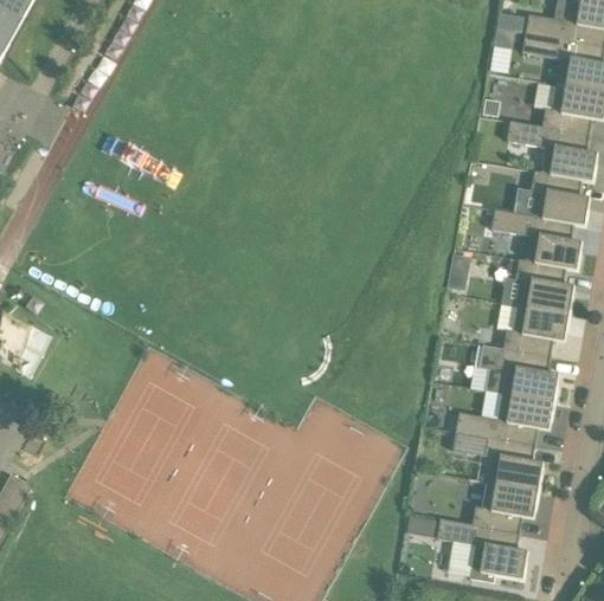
[(0,56),(31,0),(0,0),(0,56)]
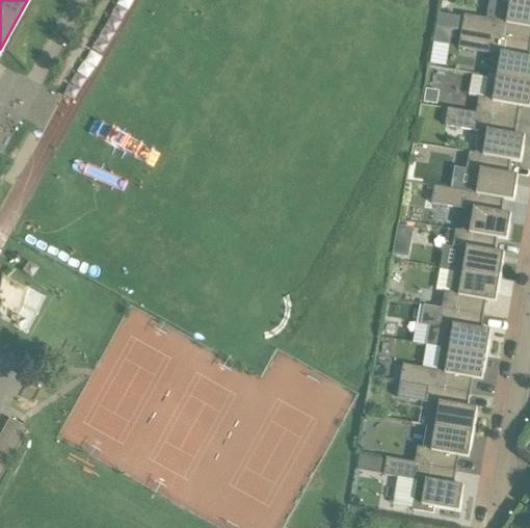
[(464,12),(460,29),(529,42),(529,41),(529,1),(522,0),(500,0),(497,19),(464,12)]
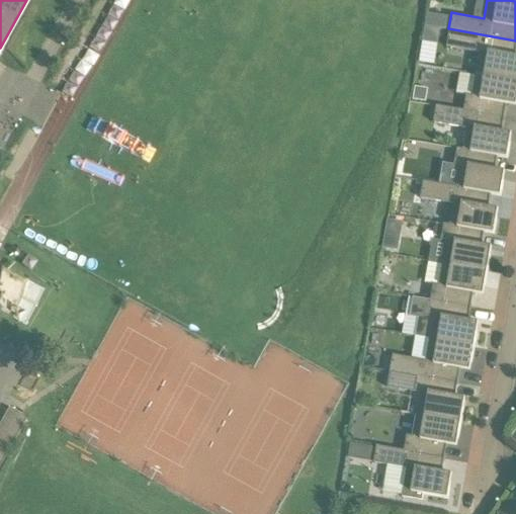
[(439,27),(423,25),(421,38),(436,41),(439,27)]
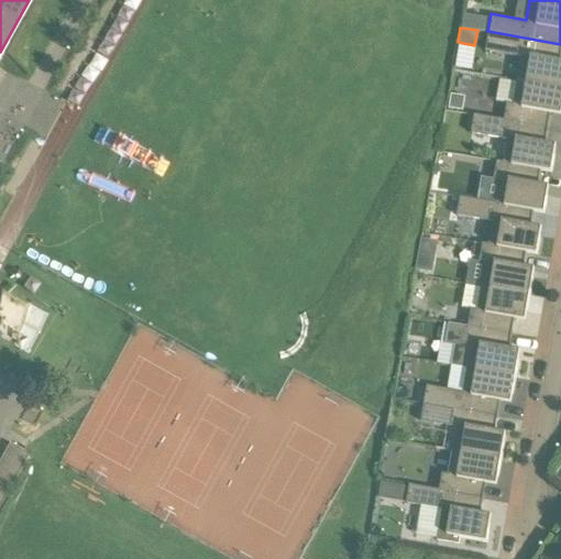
[(520,55),(516,78),(560,86),(560,59),(558,59),(560,44),(487,31),(484,48),(520,55)]
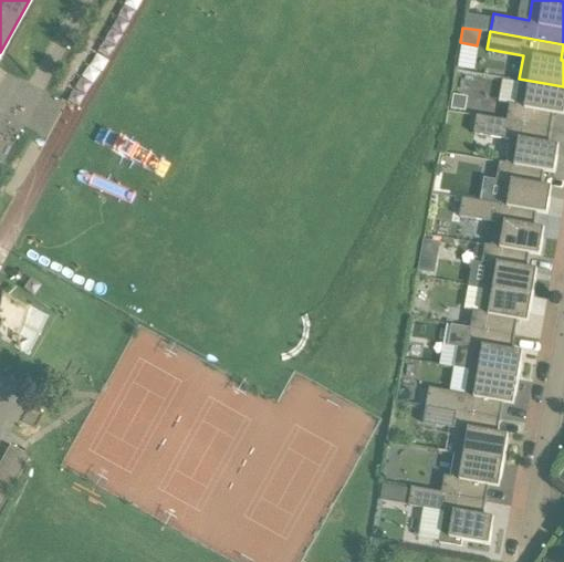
[(505,120),(550,127),(552,112),(563,114),(563,107),(563,86),(519,79),(514,103),(509,102),(505,118),(505,120)]
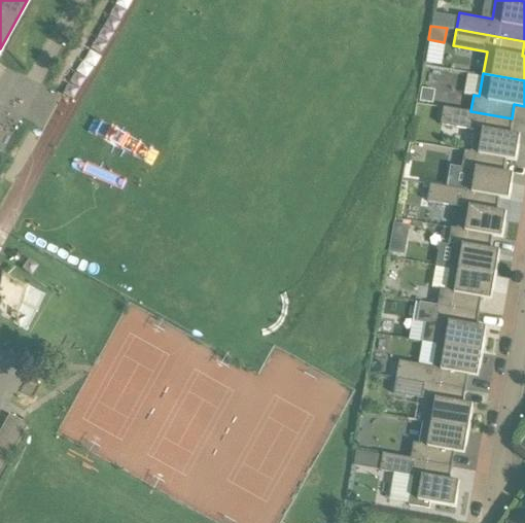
[(433,94),(429,88),(420,85),(418,99),(432,102),(433,94)]
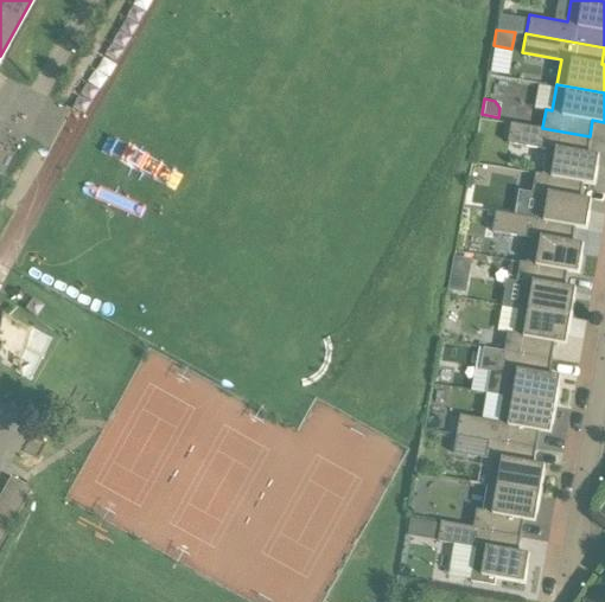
[(507,141),(546,147),(541,172),(541,173),(581,180),(581,181),(593,183),(598,154),(586,152),(590,136),(542,128),(542,127),(510,121),(507,141)]
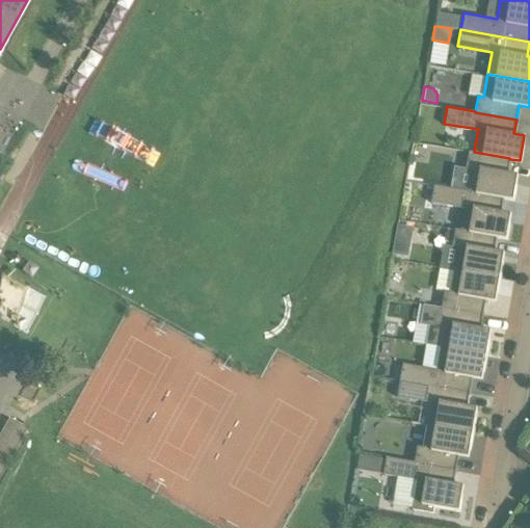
[(465,167),(471,168),(467,189),(467,190),(503,196),(502,198),(512,200),(518,174),(507,173),(509,159),(509,158),(474,152),(474,151),(468,150),(465,167)]
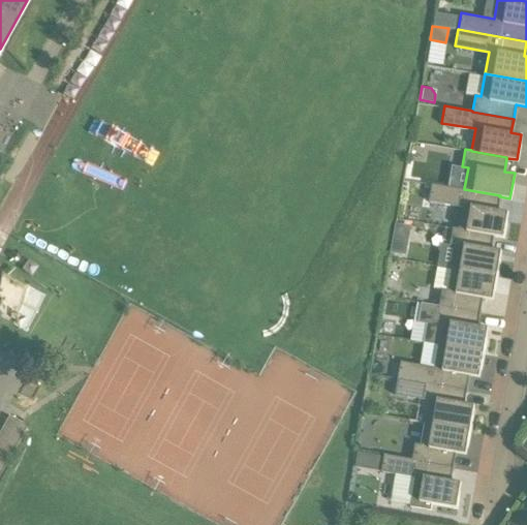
[(428,199),(462,206),(458,227),(458,228),(493,235),(503,237),(507,212),(497,210),(499,196),(500,195),(464,189),(464,188),(431,183),(428,199)]
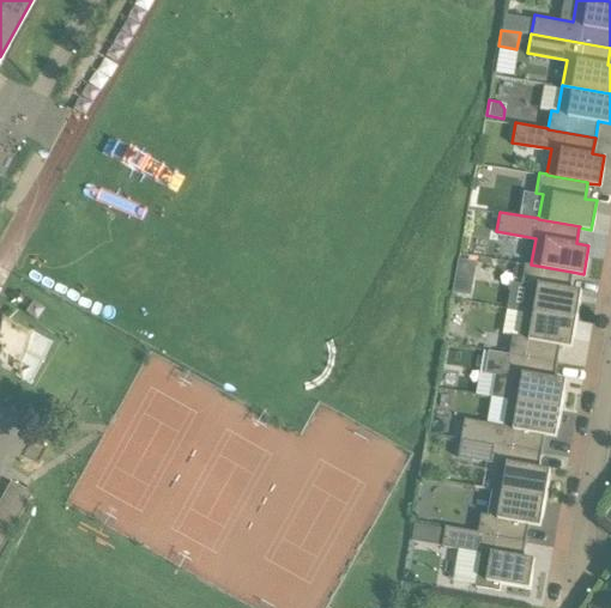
[(527,283),(522,309),(575,318),(581,290),(569,287),(572,272),(531,265),(531,263),(524,262),(520,281),(527,283)]
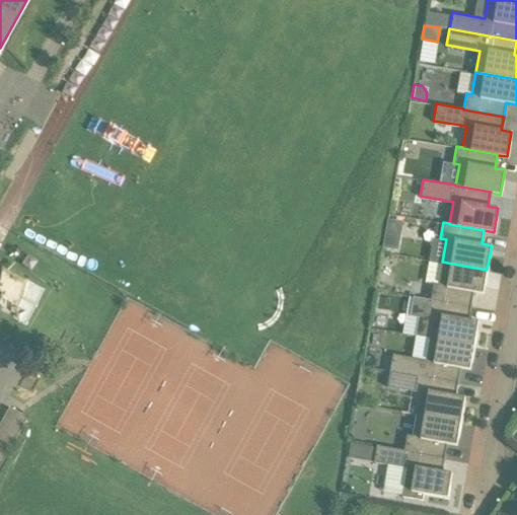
[(399,235),(399,234),(384,231),(383,232),(381,245),(396,248),(399,235)]
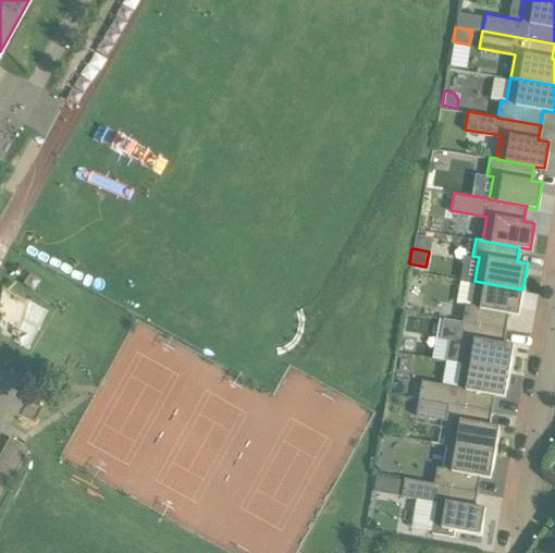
[(465,303),(461,320),(505,328),(507,314),(518,315),(522,290),(475,281),(470,304),(465,303)]
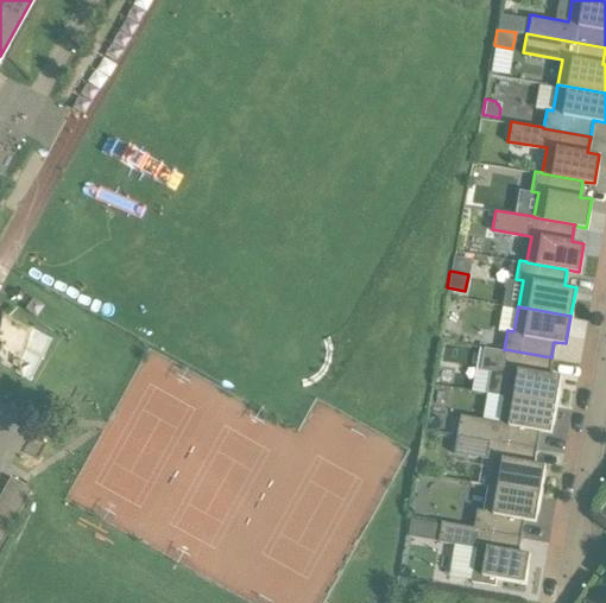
[(484,392),(503,395),(555,404),(559,385),(547,383),(551,357),(504,349),(481,346),(478,366),(487,368),(484,392)]
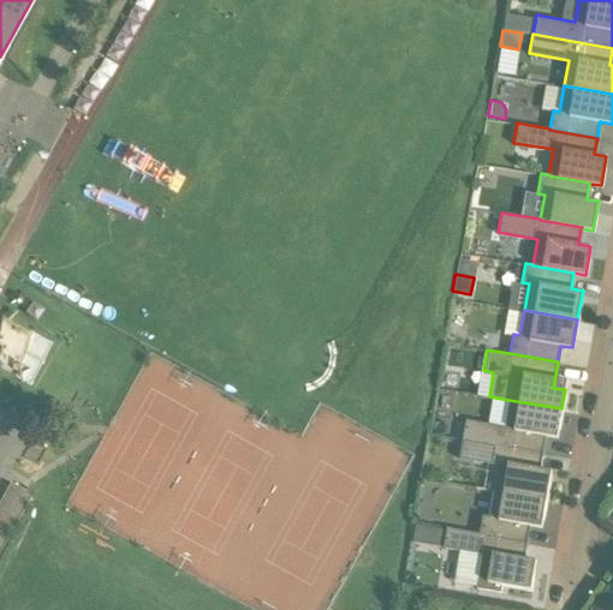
[(494,443),(542,452),(545,435),(557,437),(561,408),(509,400),(504,425),(465,418),(462,438),(494,444),(494,443)]
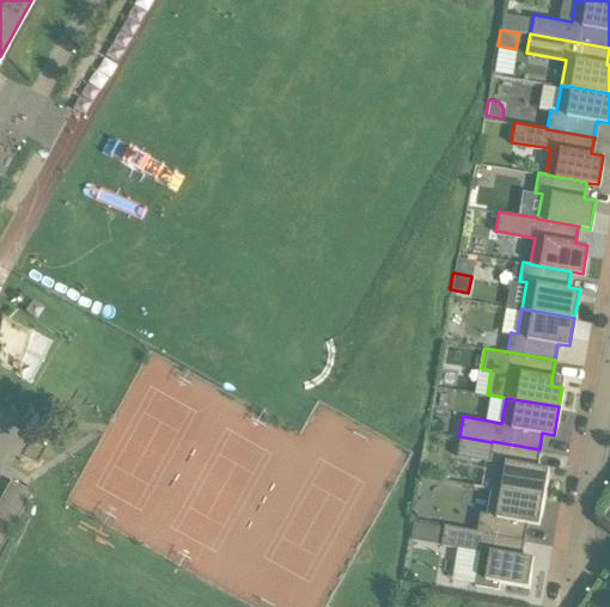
[(495,461),(490,486),(543,496),(548,467),(536,466),(540,449),(492,441),(492,442),(488,460),(495,461)]
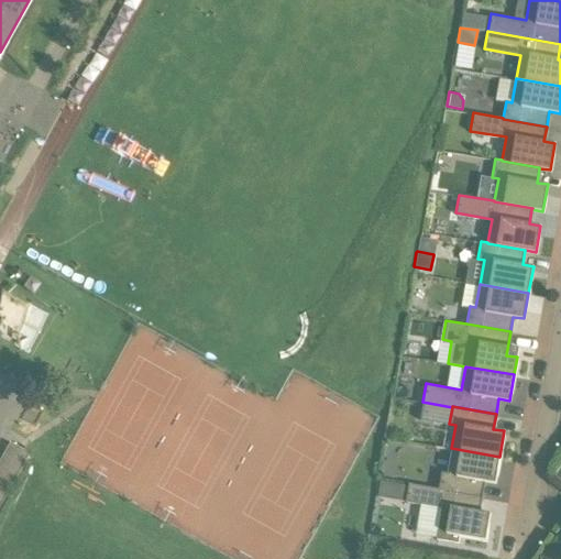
[(0,500),(28,450),(8,440),(0,453),(0,500)]
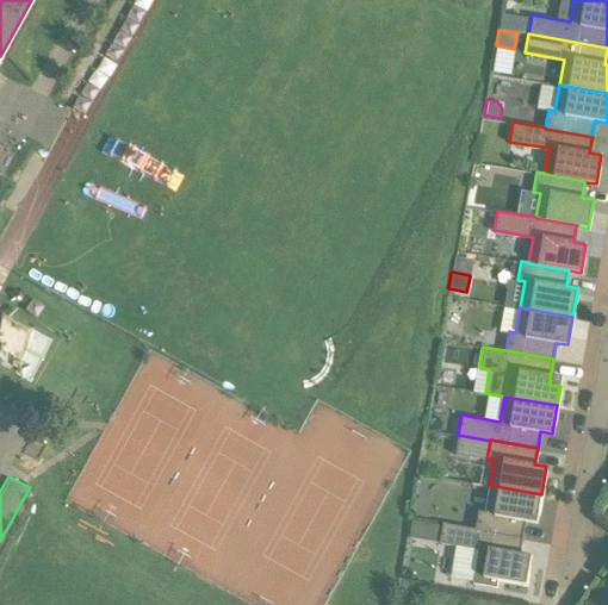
[(475,529),(522,537),(525,521),(537,523),(541,494),(489,485),(484,511),(477,510),(475,528),(475,529)]
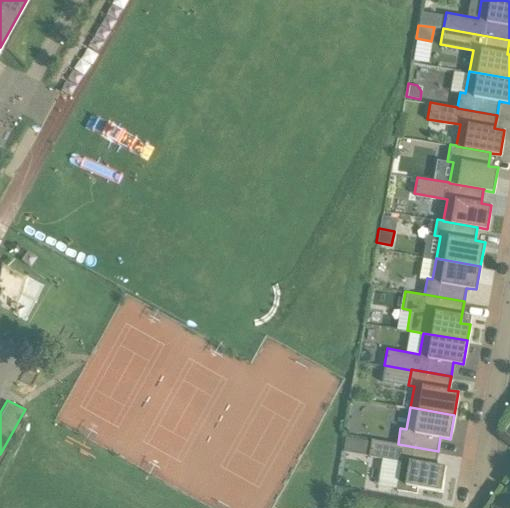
[(342,450),(347,451),(353,445),(355,437),(345,435),(342,450)]
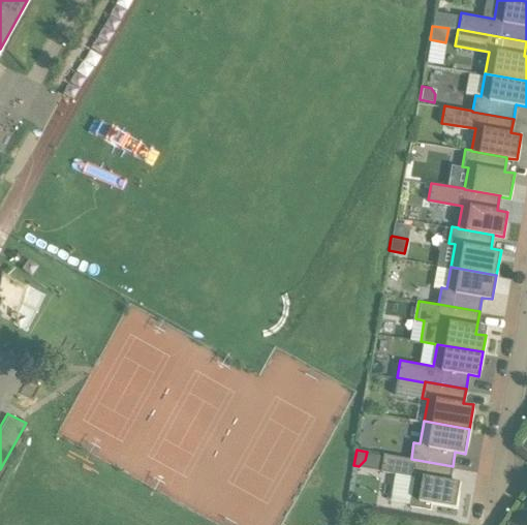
[(450,481),(453,466),(411,459),(411,458),(383,453),(380,470),(414,476),(409,504),(430,508),(431,502),(456,507),(460,482),(450,481)]
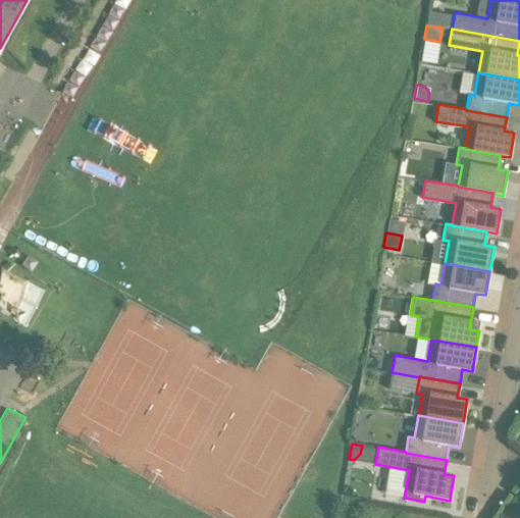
[(519,517),(519,508),(502,510),(502,517),(519,517)]
